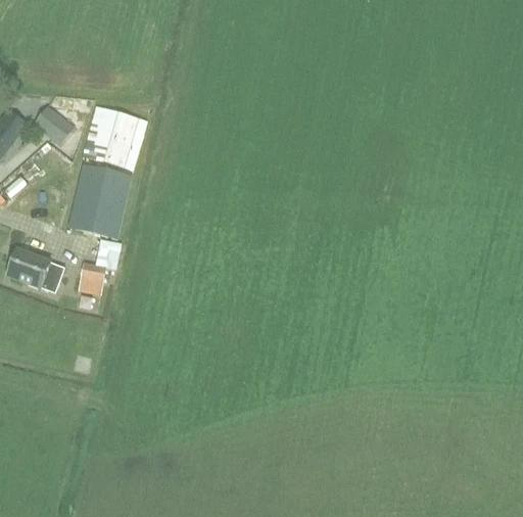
[(60,143),(75,126),(47,104),(33,122),(60,143)]
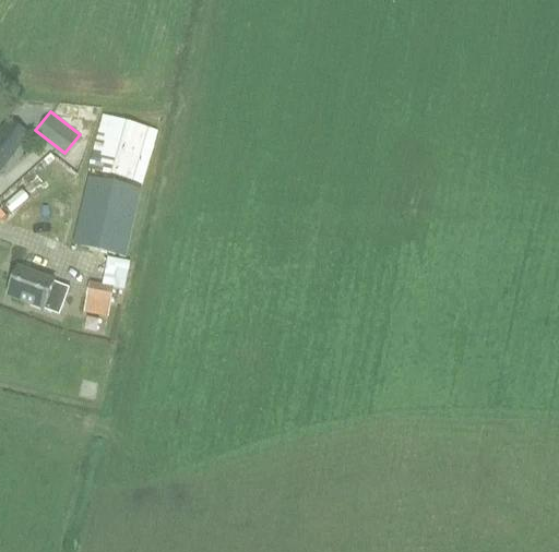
[(142,181),(157,128),(104,112),(88,165),(142,181)]
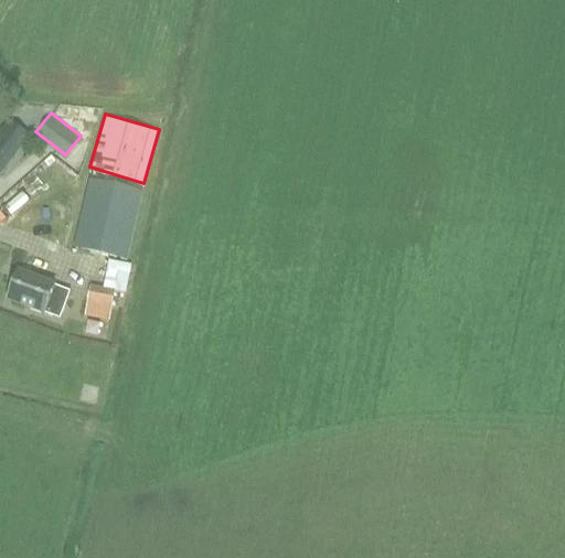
[(0,167),(27,131),(9,118),(0,129),(0,167)]
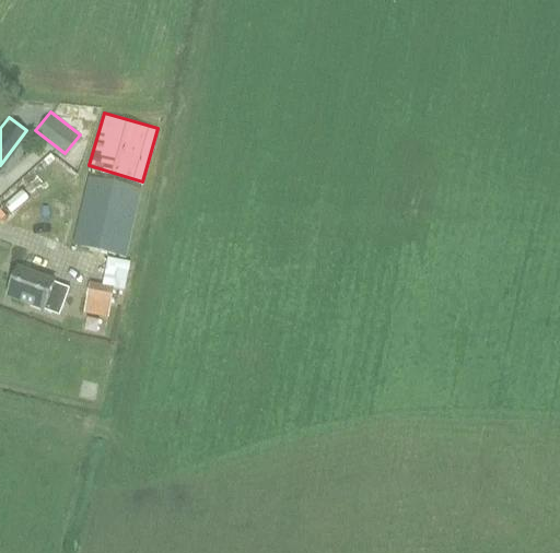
[(141,188),(89,176),(73,242),(125,254),(141,188)]
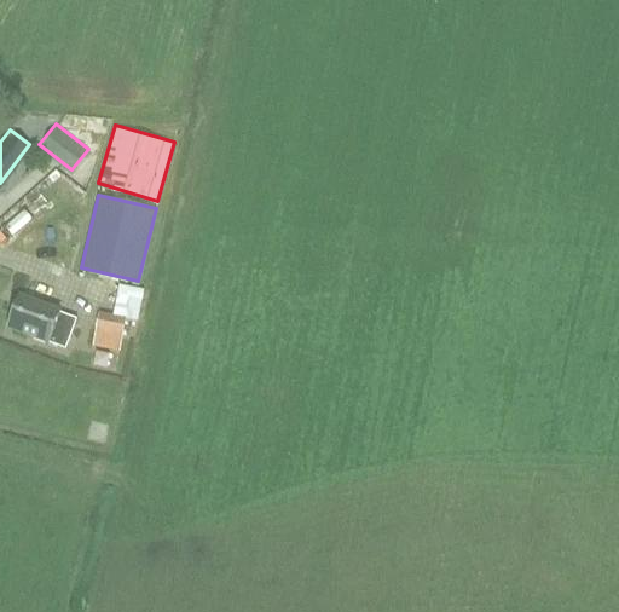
[(99,311),(96,332),(122,336),(126,316),(139,318),(144,286),(120,282),(114,313),(99,311)]
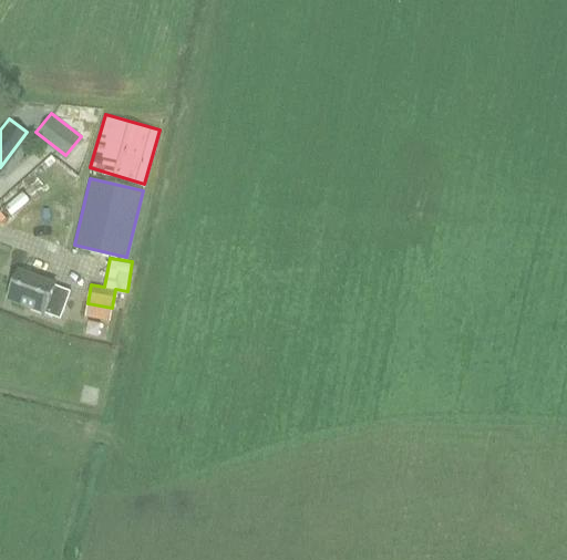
[(44,311),(60,317),(71,289),(54,283),(55,282),(18,268),(7,297),(44,311)]
